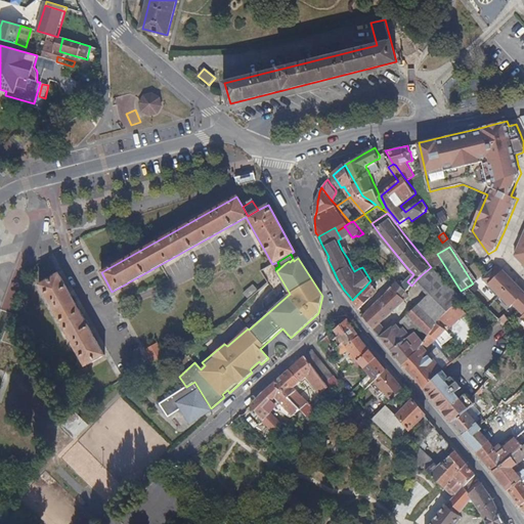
[(359,268),(356,264),(355,261),(350,264),(354,271),(359,268)]
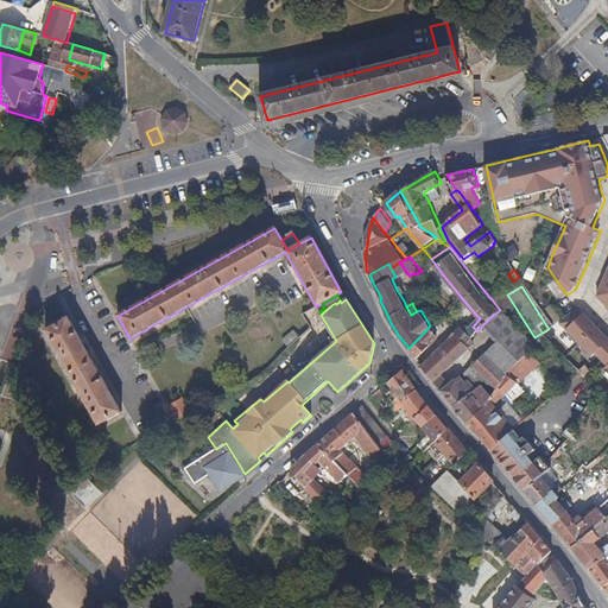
[(607,336),(589,317),(578,308),(568,318),(562,324),(581,343),(595,358),(599,354),(607,363),(607,367),(607,369),(607,336)]
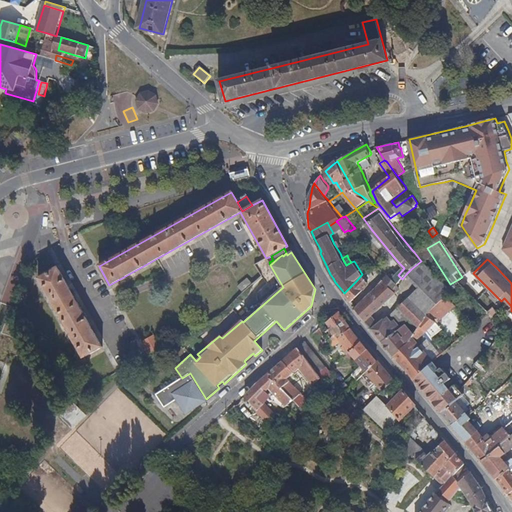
[(425,318),(428,313),(439,303),(441,302),(442,300),(444,298),(447,295),(451,292),(421,261),(411,269),(406,274),(421,288),(390,315),(397,324),(400,328),(404,333),(404,339),(408,343),(412,337),(419,327),(425,318)]
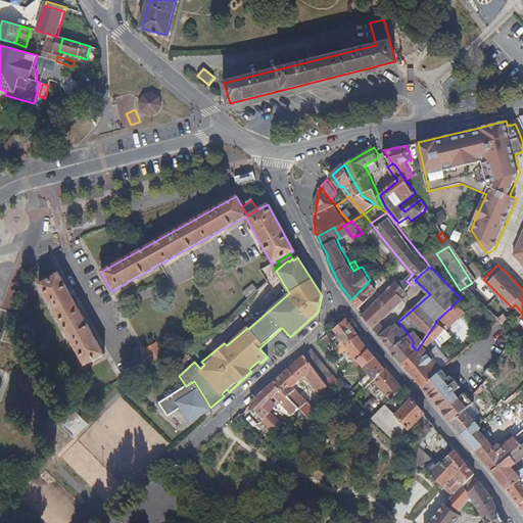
[(103,357),(58,274),(39,285),(84,367),(103,357)]
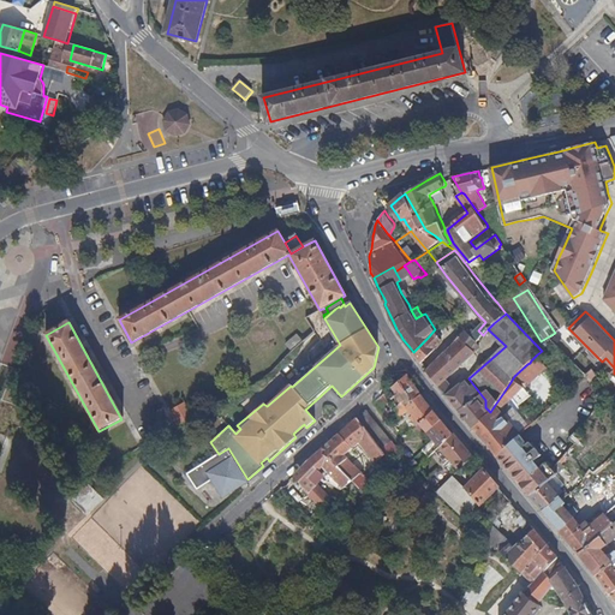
[(443,340),(435,329),(428,338),(421,345),(413,352),(422,363),(429,354),(440,345),(443,340)]
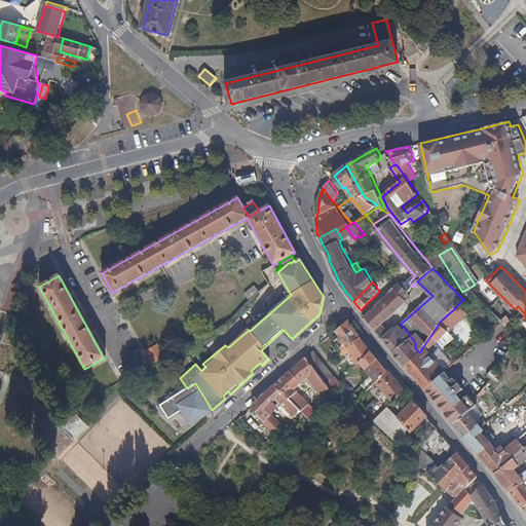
[(409,292),(404,286),(402,284),(399,282),(397,286),(395,288),(405,297),(409,292)]
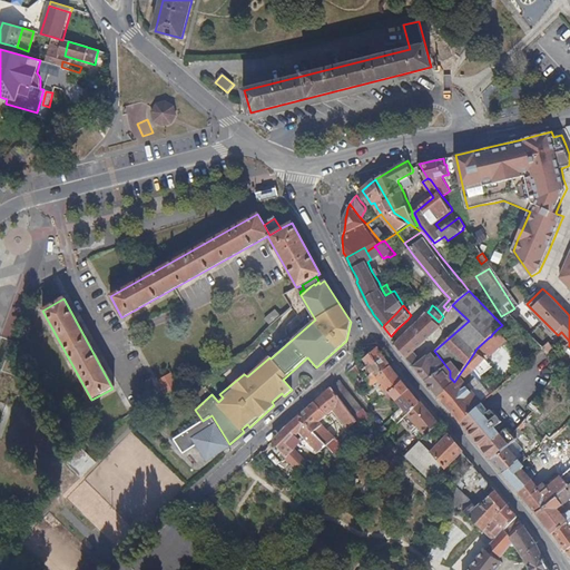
[(448,311),(443,306),(438,310),(443,316),(448,311)]
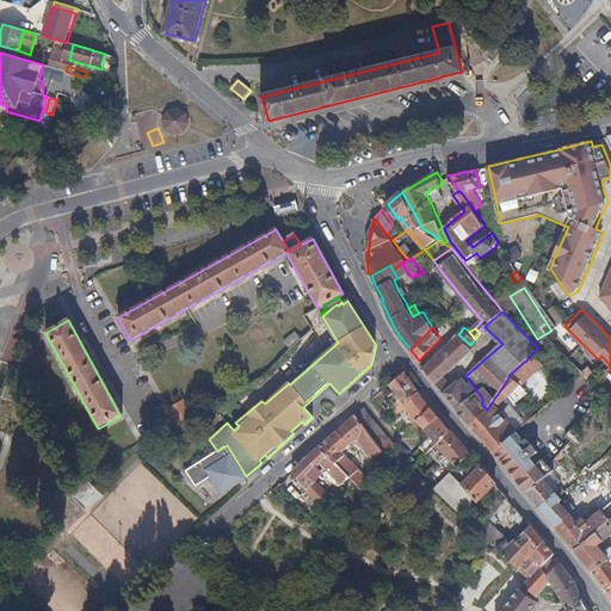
[(289,349),(300,339),(295,334),(284,343),(289,349)]
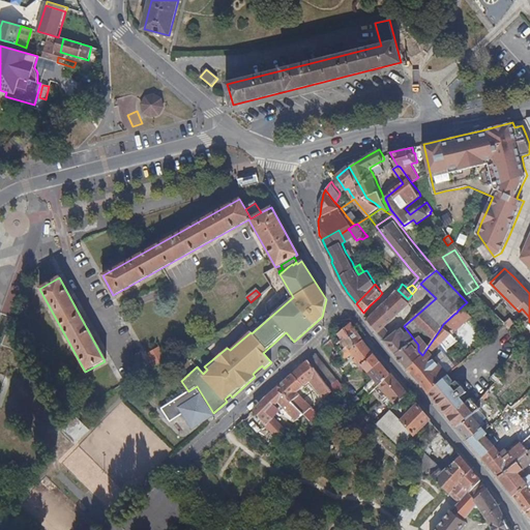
[(395,316),(410,303),(416,297),(412,294),(408,299),(398,290),(390,297),(387,300),(385,302),(384,303),(382,305),(377,311),(373,317),(370,320),(379,332),(387,325),(392,320),(395,316)]
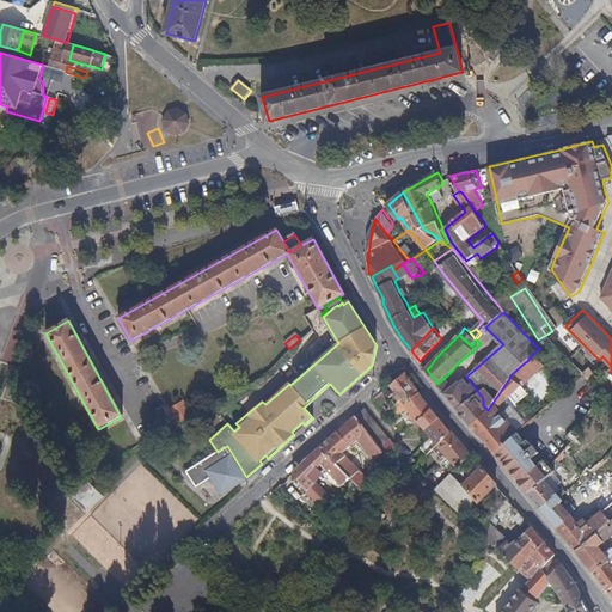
[(522,385),(537,371),(527,361),(525,362),(512,374),(522,385)]
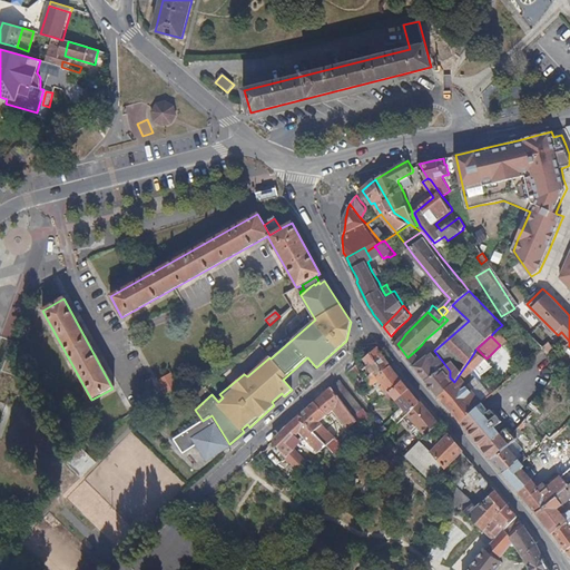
[(384,357),(377,347),(364,359),(369,364),(371,366),(384,357)]
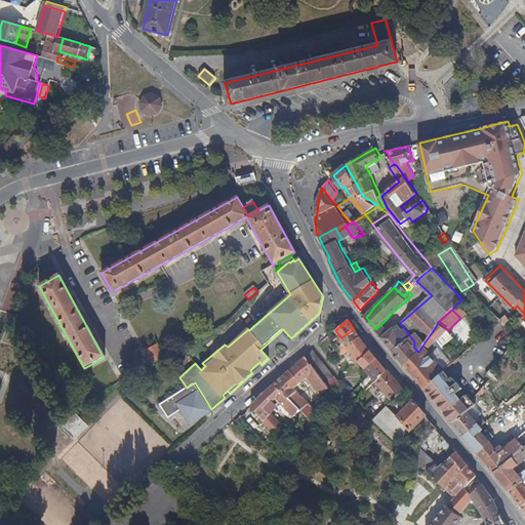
[(442,365),(436,359),(427,350),(436,342),(444,335),(448,330),(439,321),(436,326),(430,335),(422,346),(418,352),(414,356),(408,362),(406,366),(410,370),(415,376),(420,382),(425,388),(447,369),(442,365)]
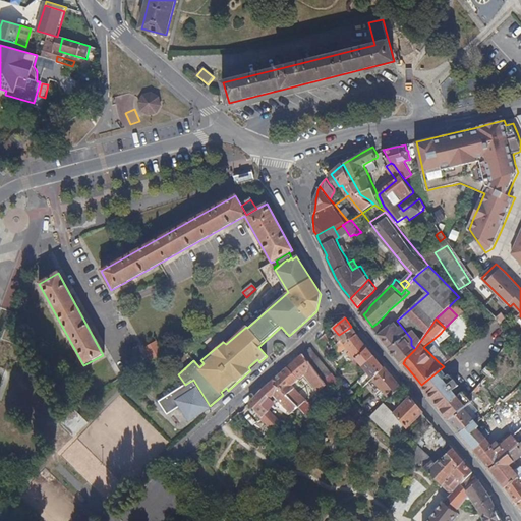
[(513,327),(506,319),(503,323),(511,331),(513,327)]
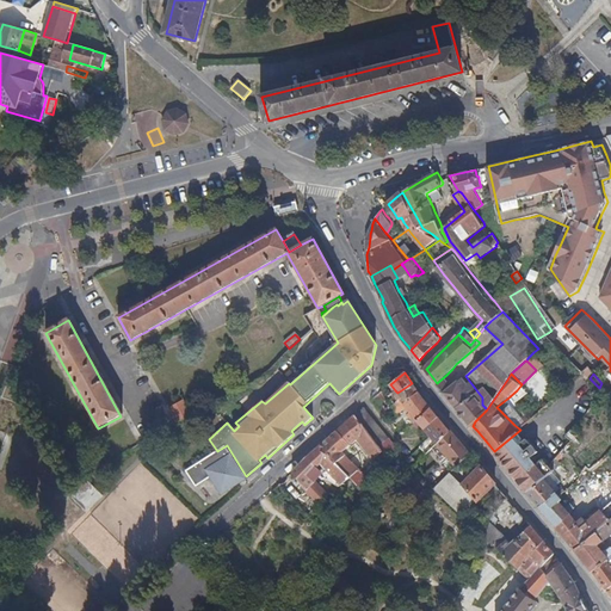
[(457,383),(454,381),(450,377),(446,375),(437,383),(440,387),(444,392),(445,393),(451,389),(457,383)]
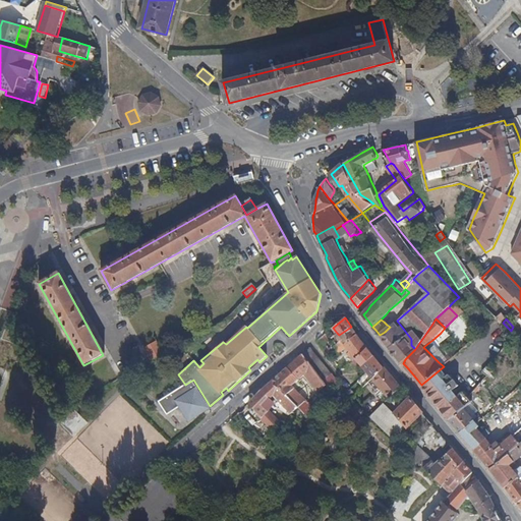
[(402,339),(395,331),(398,328),(394,324),(390,327),(385,332),(380,335),(382,336),(390,347),(390,349),(394,344),(402,339)]
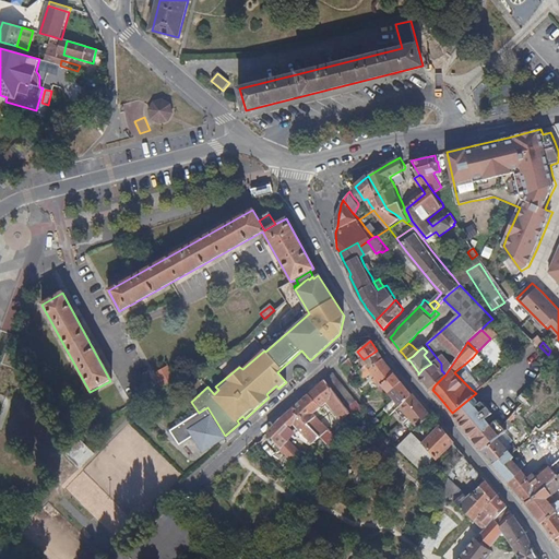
[(382,359),(377,351),(364,359),(368,364),(360,369),(358,372),(363,381),(369,377),(371,375),(369,370),(382,359)]
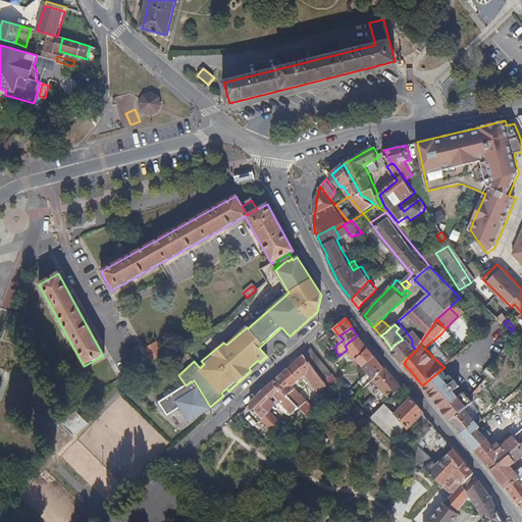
[(408,334),(405,330),(403,331),(400,327),(399,328),(396,331),(403,340),(408,334)]
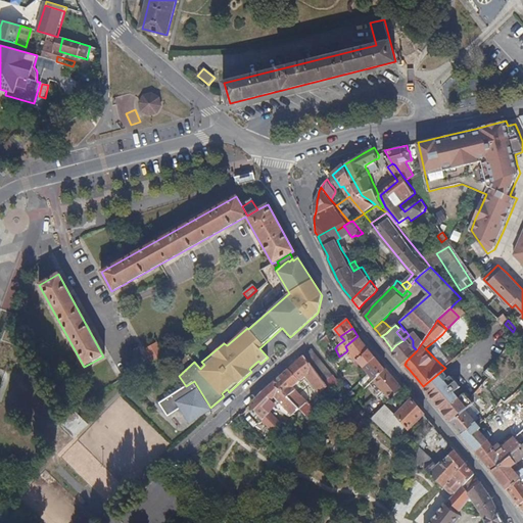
[(337,345),(344,340),(340,336),(338,334),(335,337),(333,340),(337,345)]
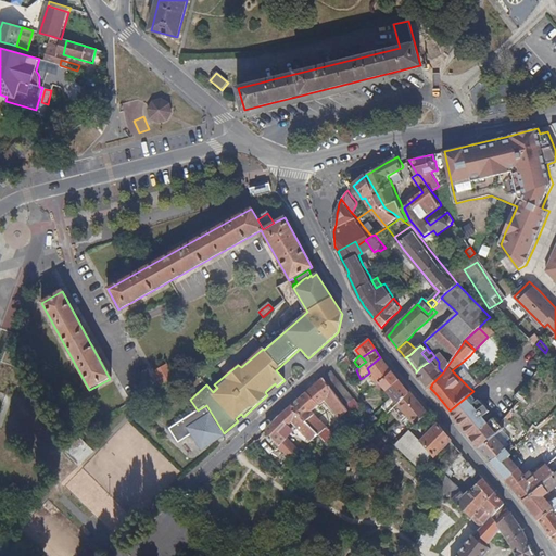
[(356,375),(348,356),(338,365),(350,380),(356,375)]
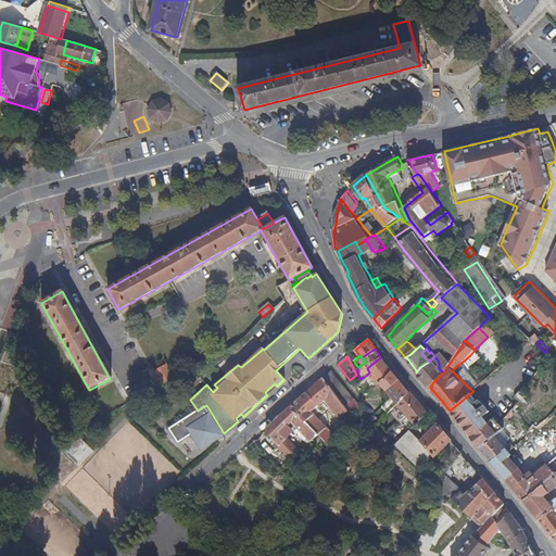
[(439,377),(443,373),(439,368),(439,362),(434,356),(429,362),(420,367),(416,373),(421,379),(429,388),(430,388),(432,383),(439,377)]
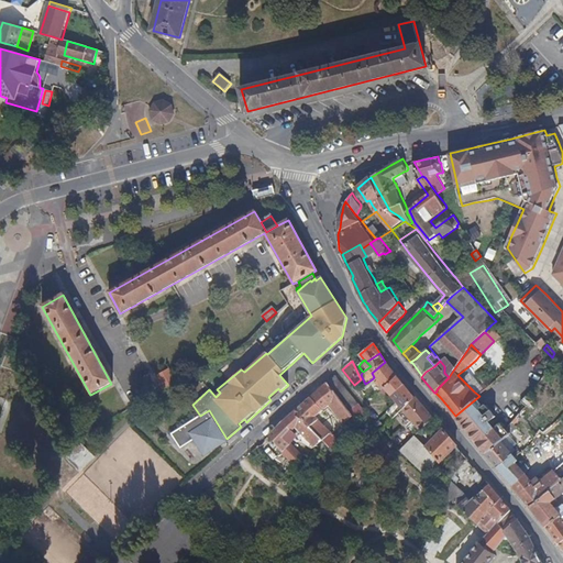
[(396,376),(385,362),(372,373),(374,377),(372,379),(382,390),(383,388),(396,376)]
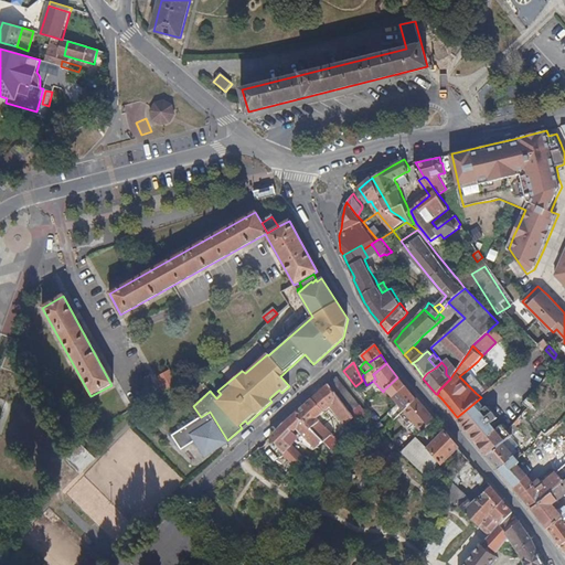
[(359,406),(337,376),(328,384),(344,406),(350,415),(359,406)]
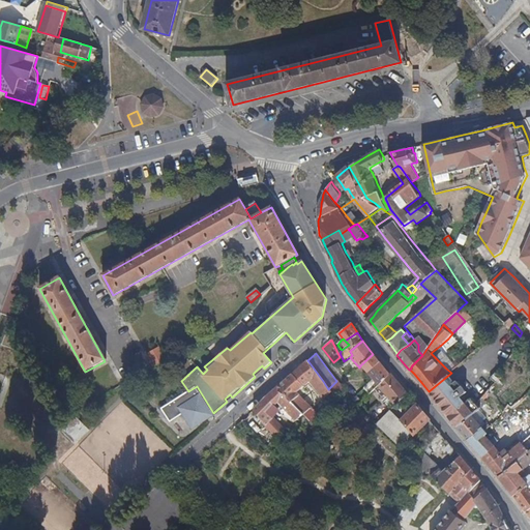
[(367,375),(380,362),(373,354),(360,365),(361,366),(363,370),(367,375)]
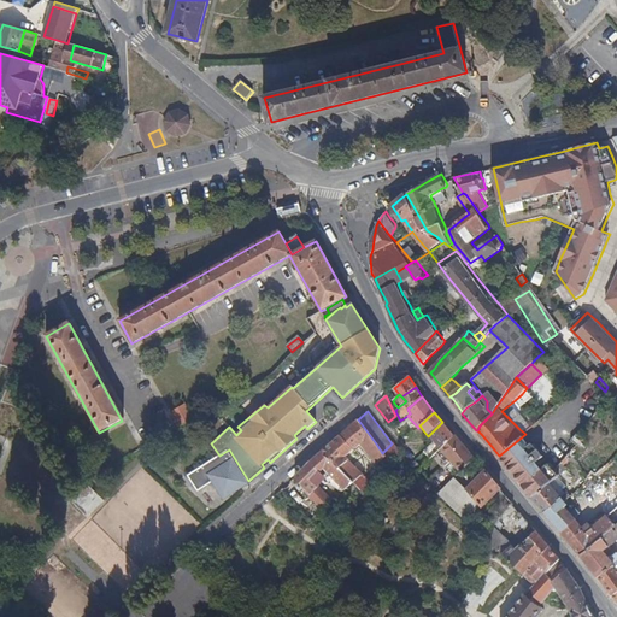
[(376,444),(358,419),(340,436),(353,451),(360,445),(362,445),(363,447),(366,452),(369,451),(376,444)]
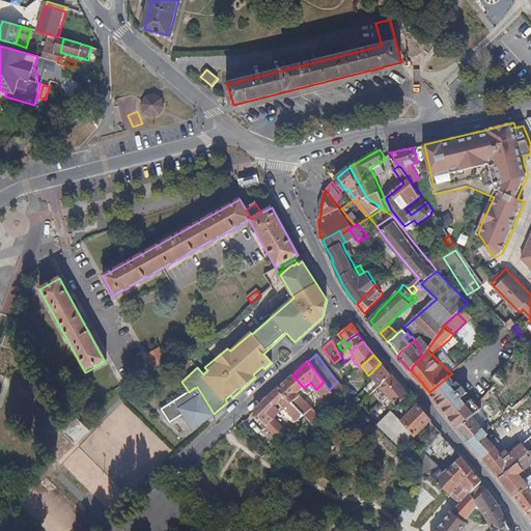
[(391,375),(381,363),(368,375),(375,385),(379,388),(380,386),(391,375)]
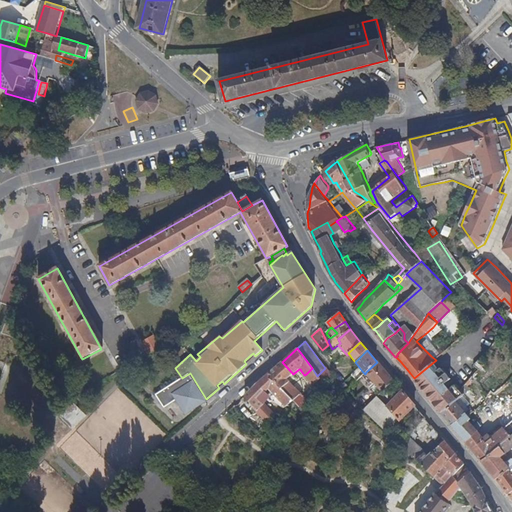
[(419,385),(440,366),(438,364),(437,363),(436,360),(414,378),(414,379),(419,385)]
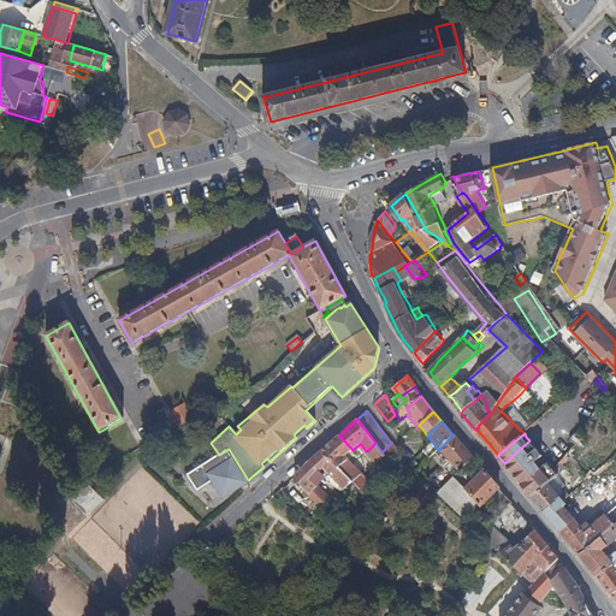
[(130,454),(152,442),(147,436),(126,448),(130,454)]
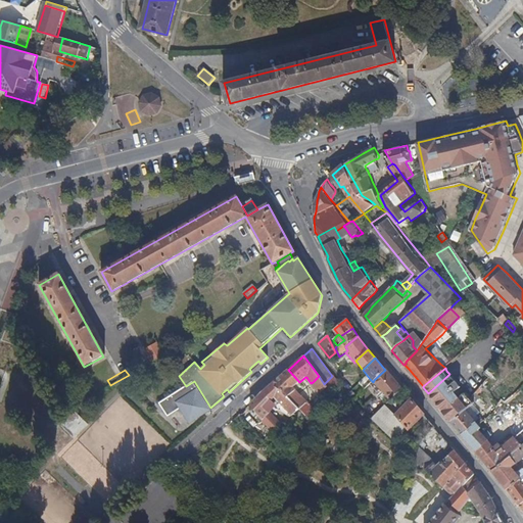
[(295,386),(299,382),(288,370),(258,395),(260,397),(269,406),(273,402),(271,400),(275,397),(292,415),(296,412),(297,412),(298,413),(300,412),(299,411),(288,398),(295,391),(293,388),(295,386)]
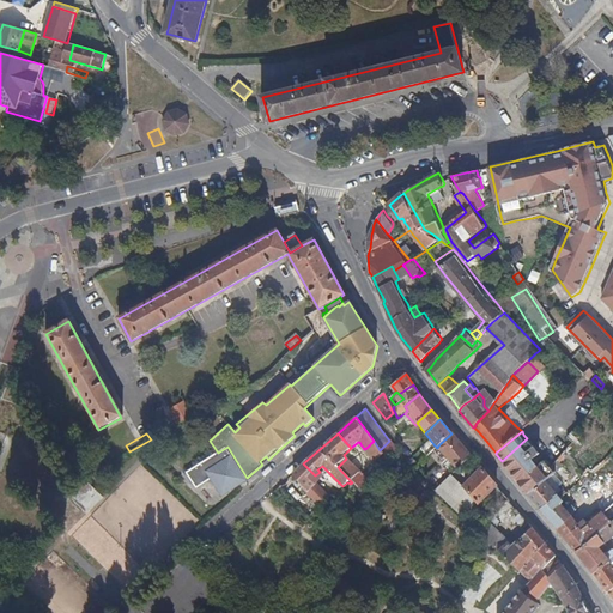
[(471,456),(453,434),(451,434),(438,445),(457,468),(471,456)]
